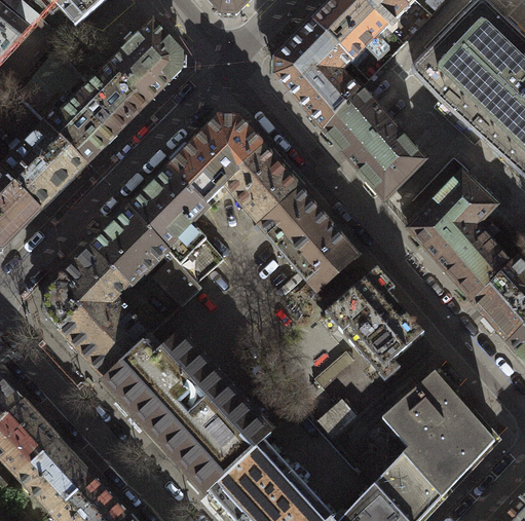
[(54,0),(75,23),(101,0),(54,0)]
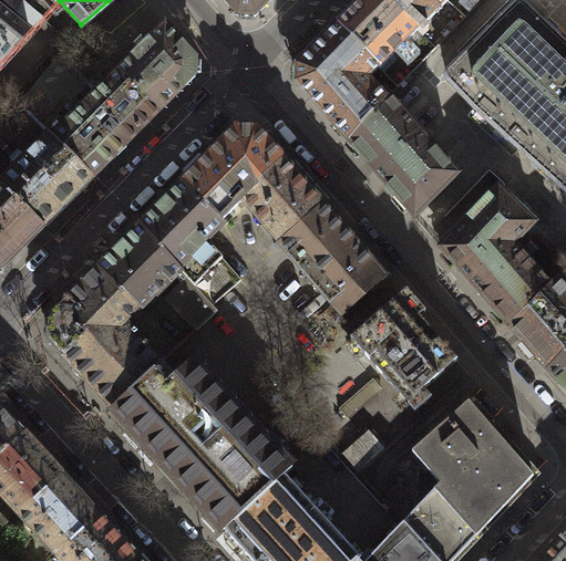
[(227,0),(237,11),(255,12),(266,0),(227,0)]
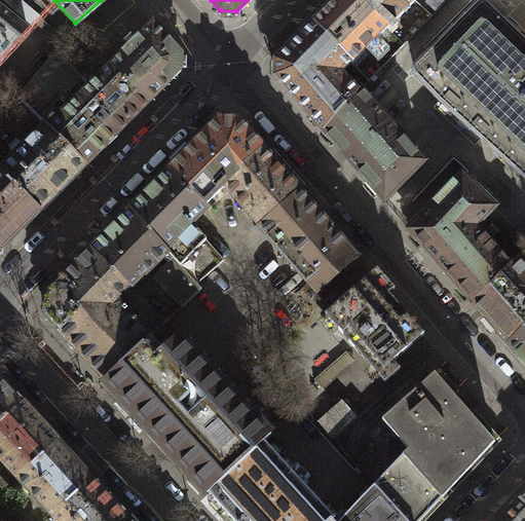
[(313,20),(352,59),(386,24),(362,0),(333,0),(313,20)]
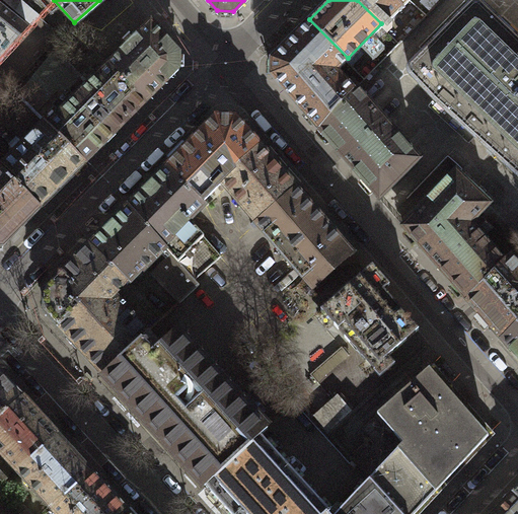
[(357,0),(381,23),(386,28),(392,23),(387,18),(403,0),(357,0)]
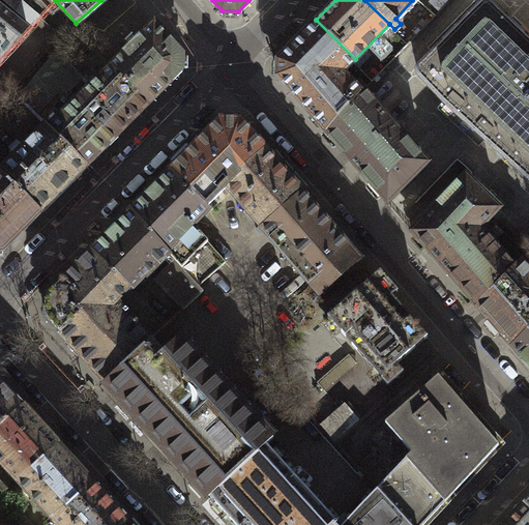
[(417,66),(417,69),(438,90),(528,174),(528,35),(492,0),(479,0),(417,62),(417,66)]
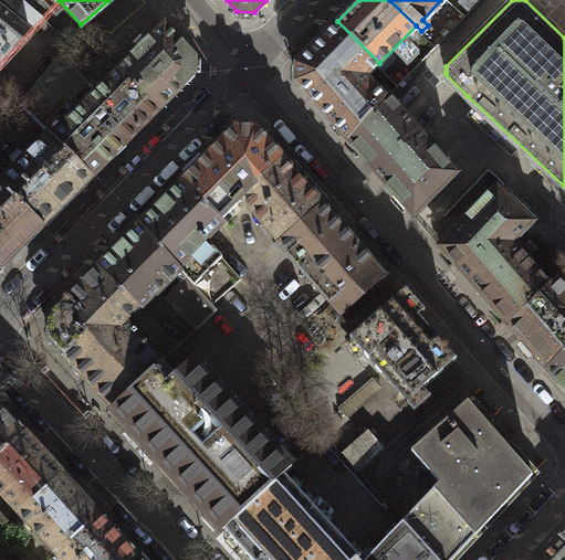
[(0,63),(29,28),(0,4),(0,63)]
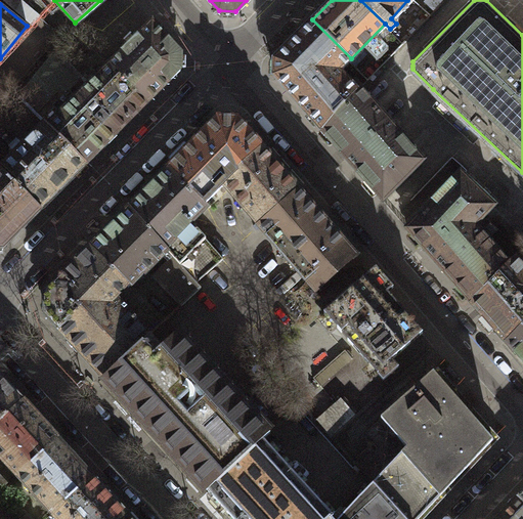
[(109,60),(147,99),(180,67),(180,51),(151,17),(117,52),(109,60)]
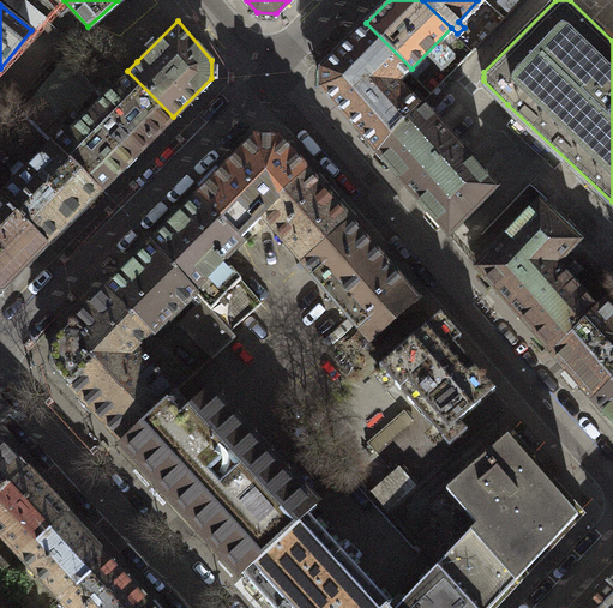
[(412,68),(366,23),(350,38),(322,67),(322,85),(377,149),(418,103),(416,102),(397,80),(409,68),(410,70),(412,68)]
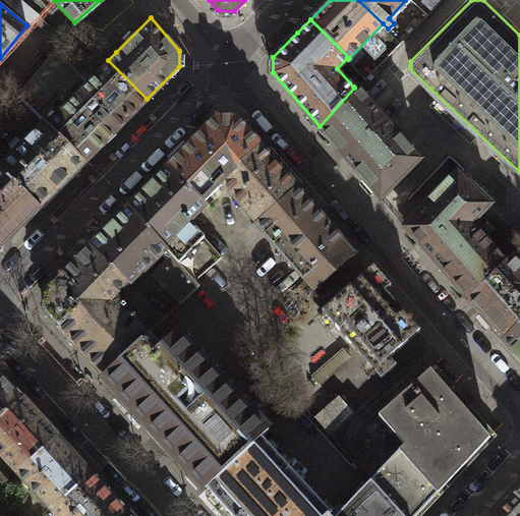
[(18,93),(43,118),(47,121),(74,94),(67,86),(75,77),(50,52),(18,93)]
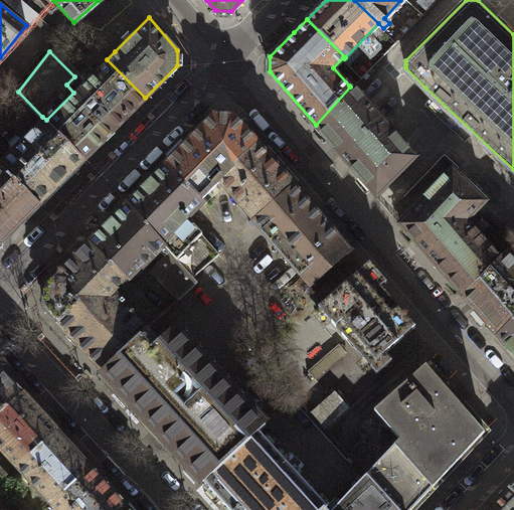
[(46,120),(84,158),(110,133),(145,98),(107,59),(73,93),(46,120)]
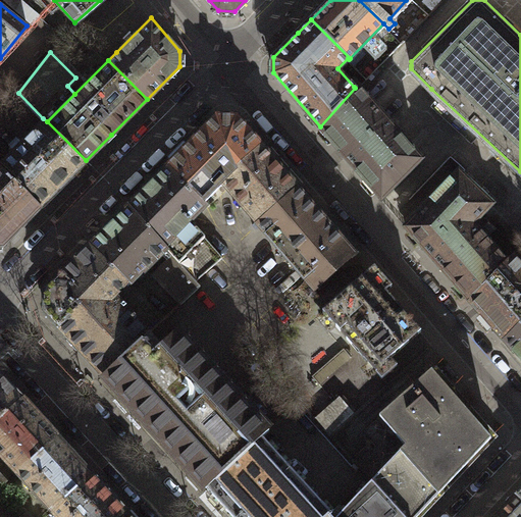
[(355,88),(320,126),(350,160),(380,197),(421,157),(357,84),(354,87),(355,88)]
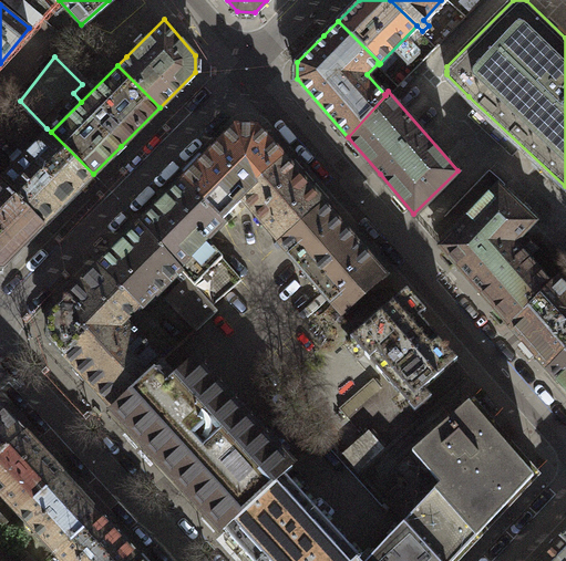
[(182,178),(220,216),(240,195),(240,194),(281,155),(268,138),(256,125),(235,125),(182,178)]
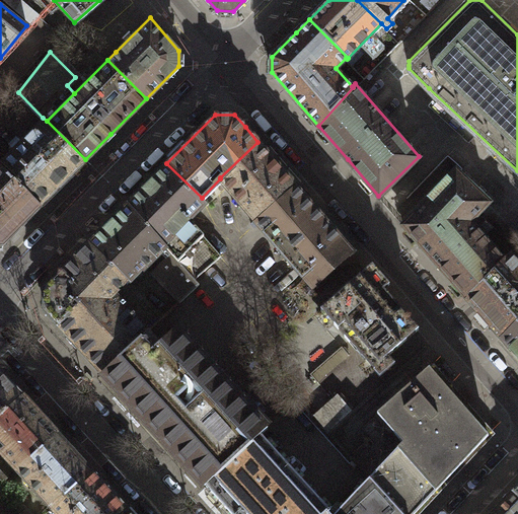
[(0,163),(41,205),(65,179),(85,159),(47,121),(43,118),(0,160),(0,163)]
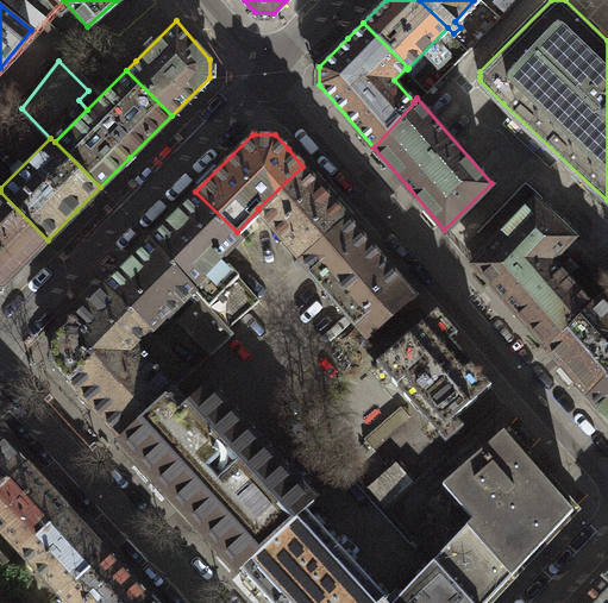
[(258,209),(300,257),(346,217),(302,167),(258,208),(258,209)]
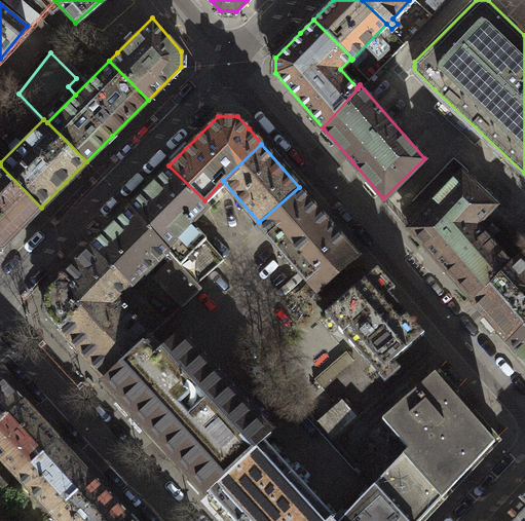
[(0,246),(2,246),(31,218),(41,208),(0,165),(0,246)]
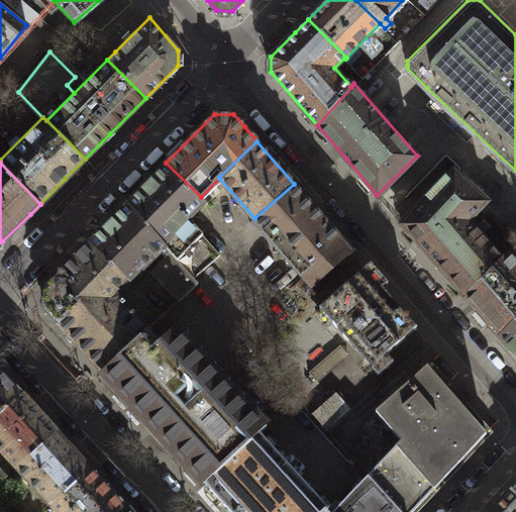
[(166,163),(127,202),(164,243),(169,248),(193,275),(219,250),(188,216),(204,200),(201,197),(166,163)]
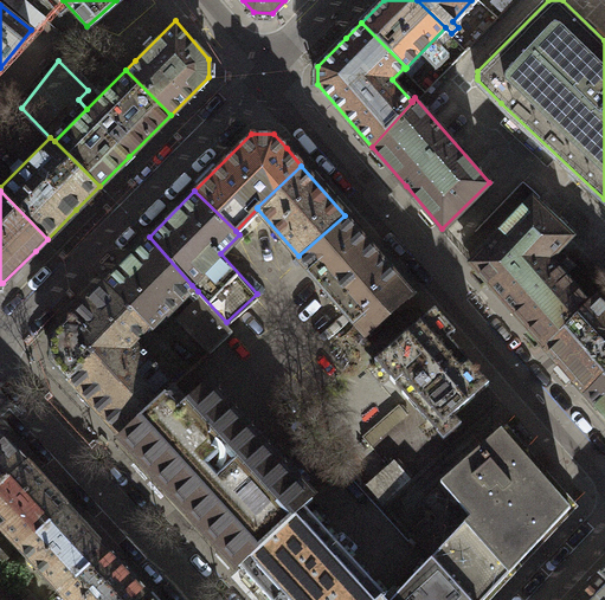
[(545,346),(589,301),(549,257),(572,233),(532,197),(470,260),(514,310),(545,346)]
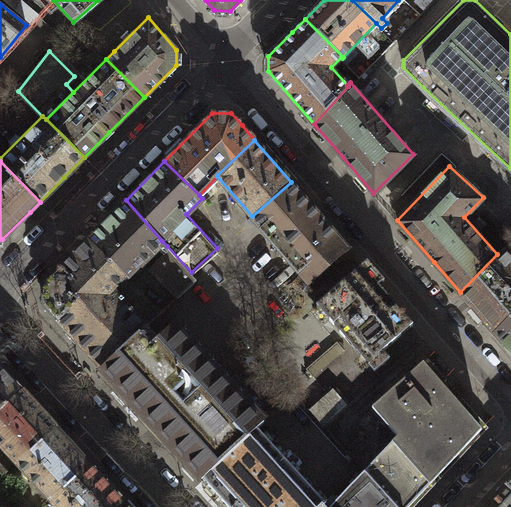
[(297,188),(291,182),(252,216),(259,224),(307,281),(348,246),(297,188)]
